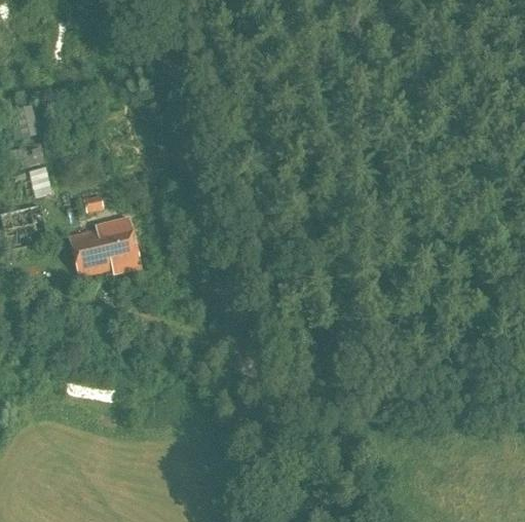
[(39,133),(33,105),(9,111),(8,110),(3,112),(8,140),(39,133)]
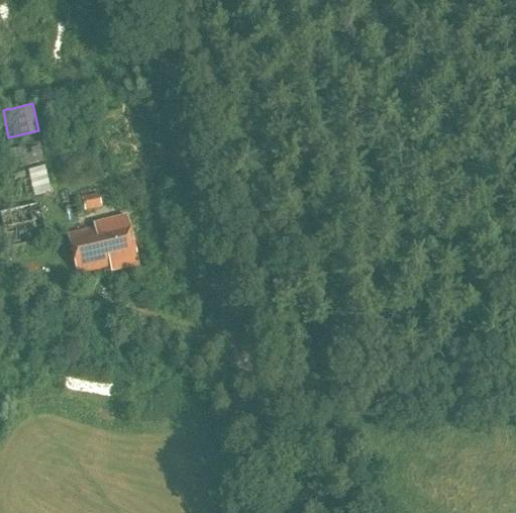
[(26,163),(34,161),(34,160),(43,158),(40,143),(30,145),(31,149),(24,151),(26,163)]
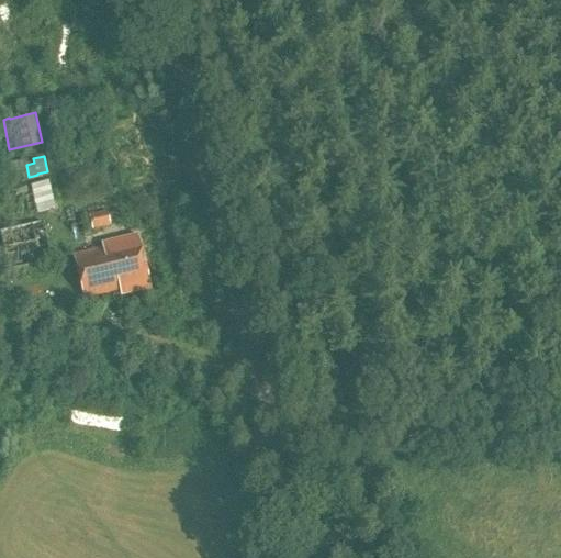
[(47,178),(31,182),(37,210),(54,205),(47,178)]
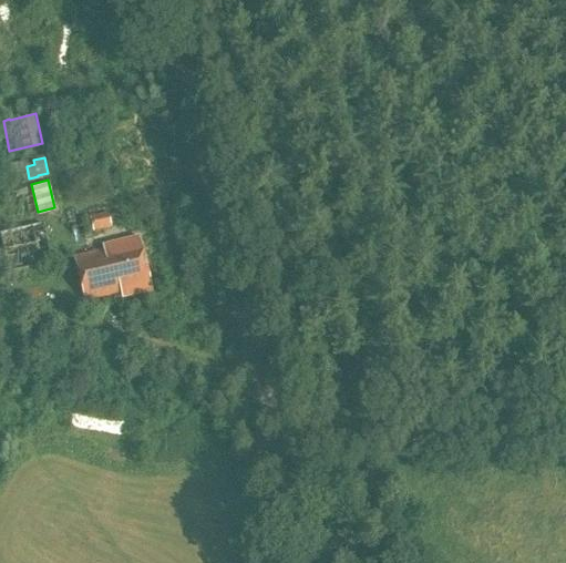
[(93,229),(112,225),(109,210),(90,214),(93,229)]
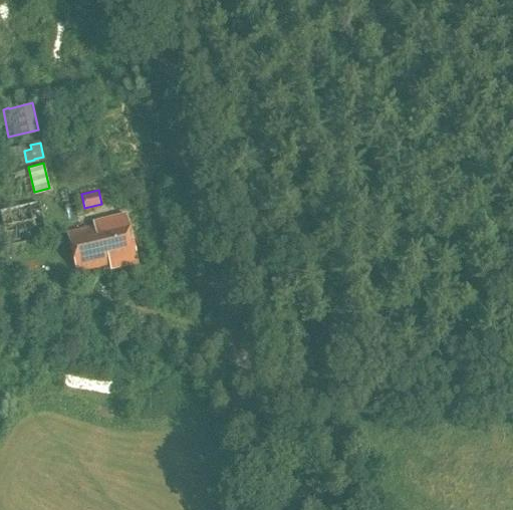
[(0,209),(8,244),(47,235),(39,200),(0,209)]
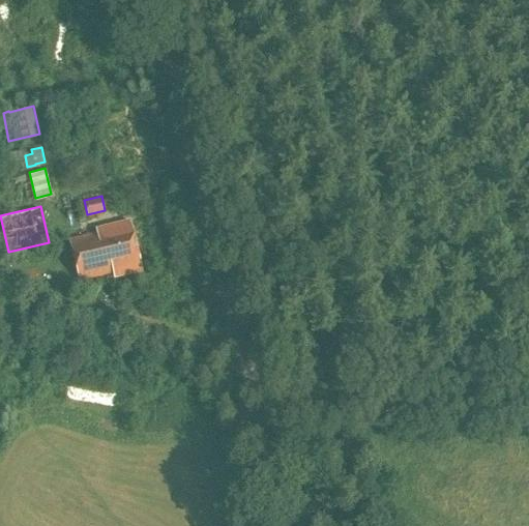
[(115,275),(142,269),(130,218),(97,227),(98,231),(69,237),(79,279),(114,270),(115,275)]
